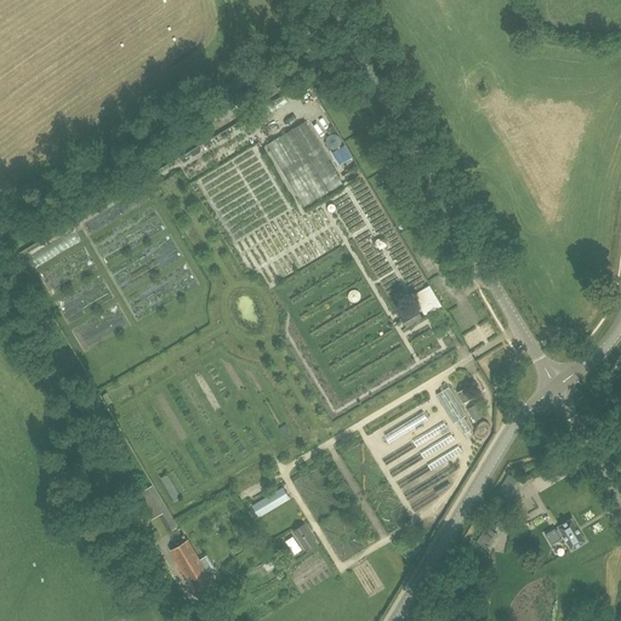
[(343,183),(313,134),(306,123),(267,146),(303,208),(325,194),(343,183)]
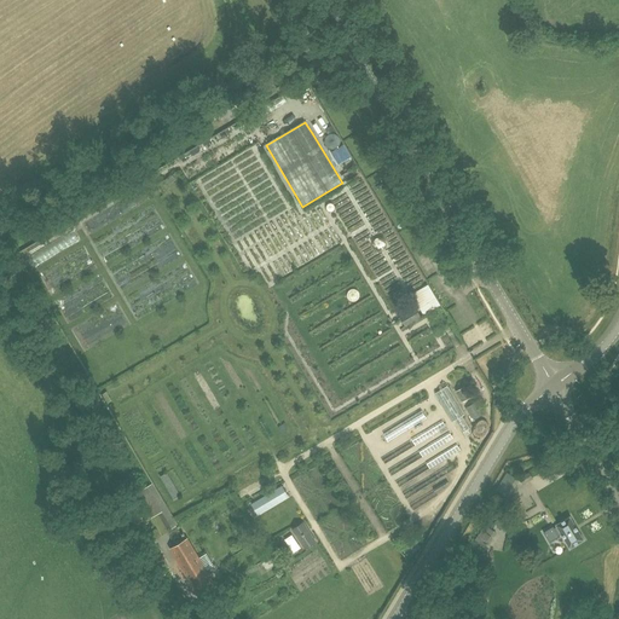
[(341,168),(358,161),(351,146),(335,154),(341,168)]
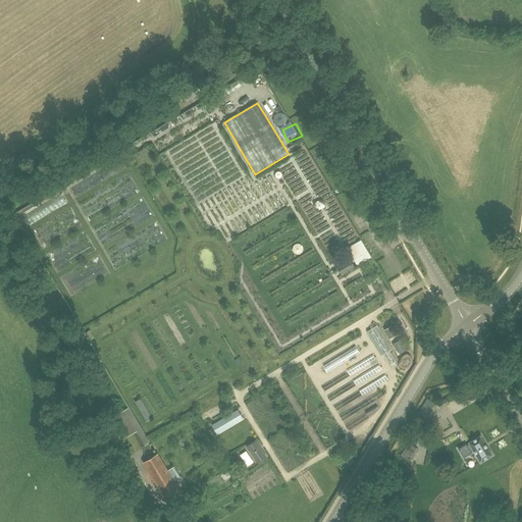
[(237,232),(292,206),(284,192),(282,193),(276,180),(207,213),(215,229),(221,226),(229,244),(240,239),(237,232)]
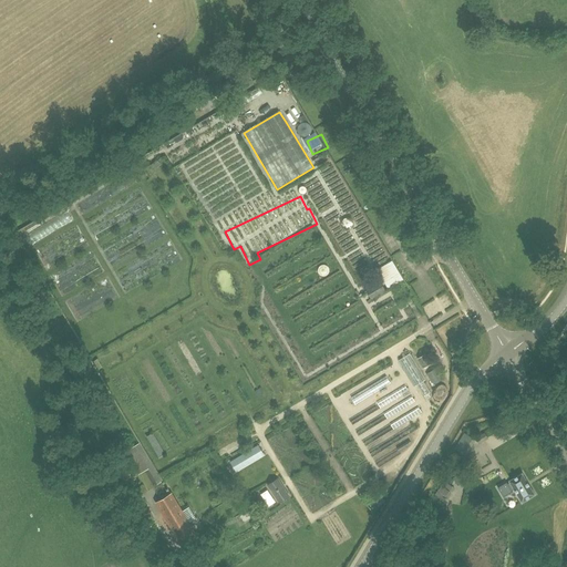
[(356,235),(342,240),(346,247),(358,241),(356,235)]
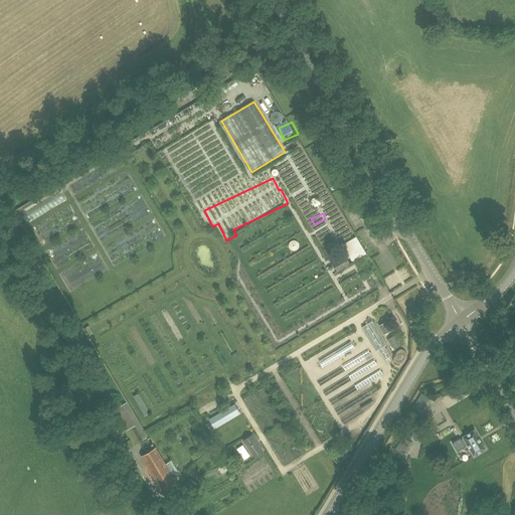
[(347,243),(355,265),(370,258),(362,237),(347,243)]
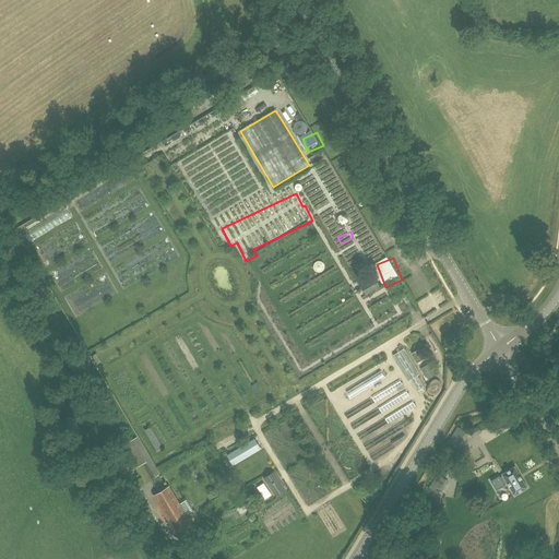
[(381,287),(375,276),(360,285),(367,295),(381,287)]
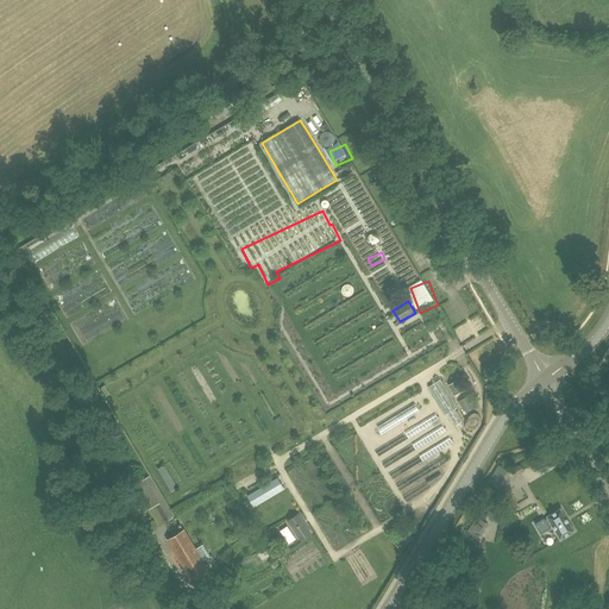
[(445,415),(449,414),(457,408),(440,380),(428,387),(445,415)]
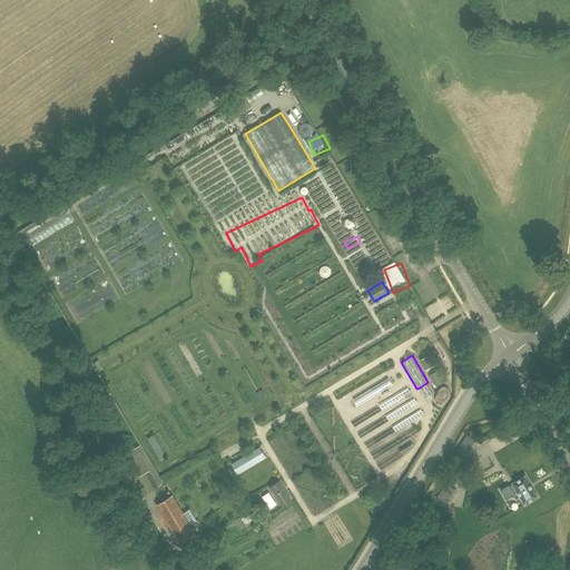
[(434,365),(428,355),(420,361),(425,370),(434,365)]
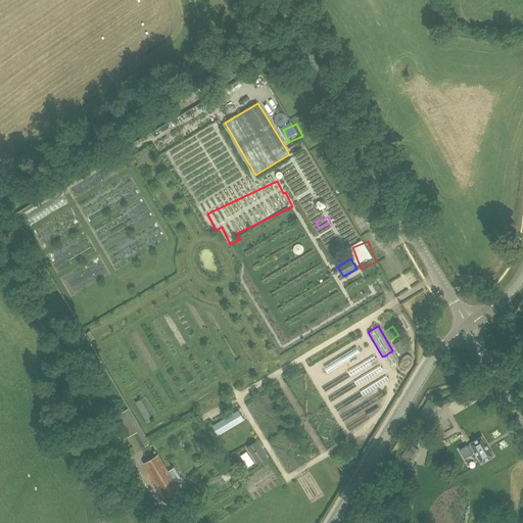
[(400,355),(410,349),(403,339),(393,345),(398,353),(399,353),(400,355)]
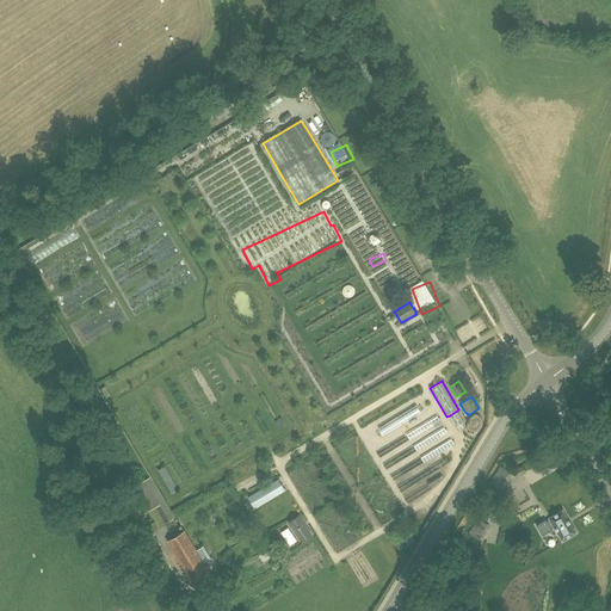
[(420,413),(417,406),(378,429),(383,436),(420,413)]
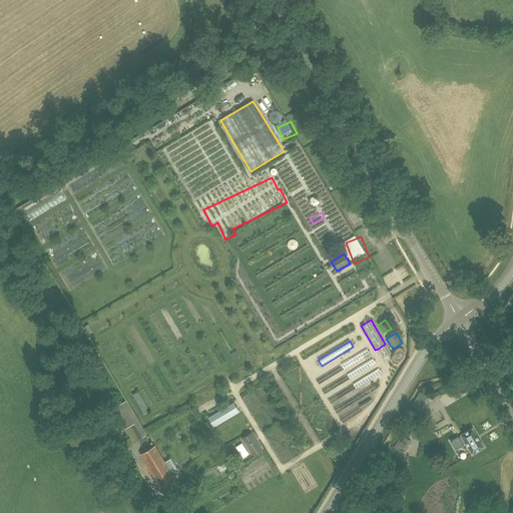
[(370,354),(367,349),(316,380),(319,385),(370,354)]
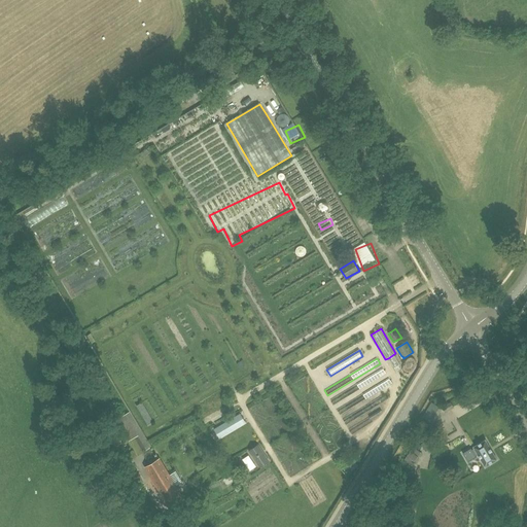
[(395,367),(401,371),(405,365),(398,362),(395,367)]
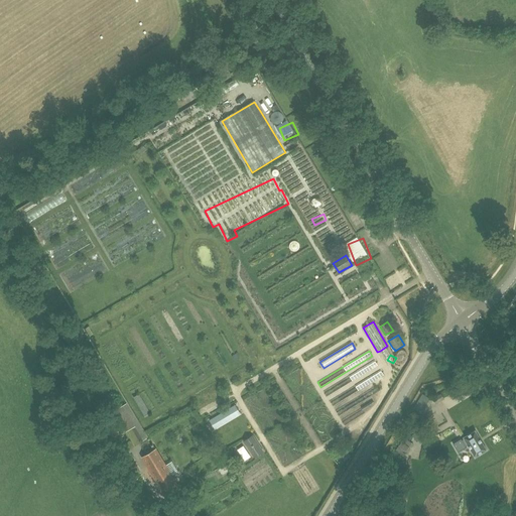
[(377,366),(375,361),(325,391),(327,396),(377,366)]
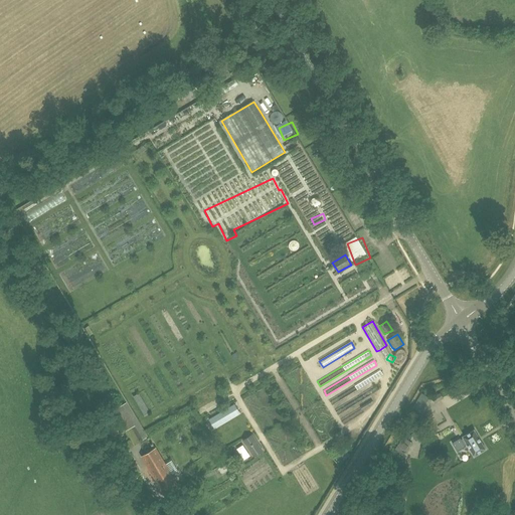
[(382,375),(380,369),(329,400),(332,405),(382,375)]
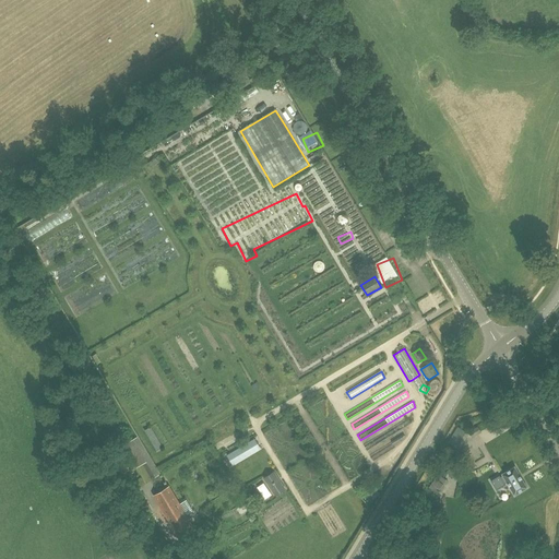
[(333,421),(341,419),(339,407),(330,409),(333,421)]
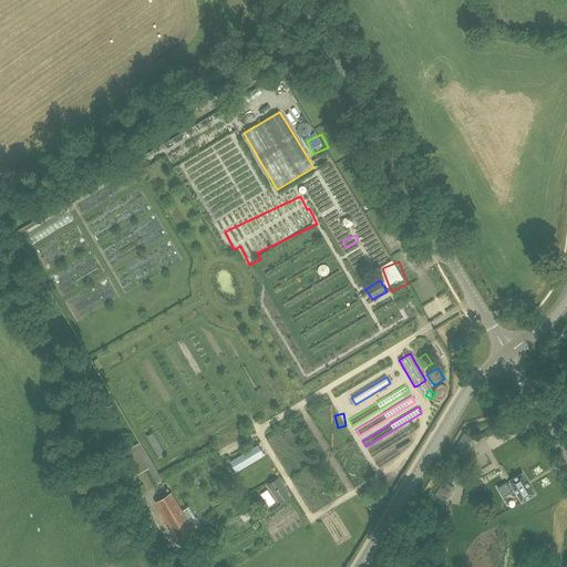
[(480,443),(488,439),(485,432),(476,437),(480,443)]
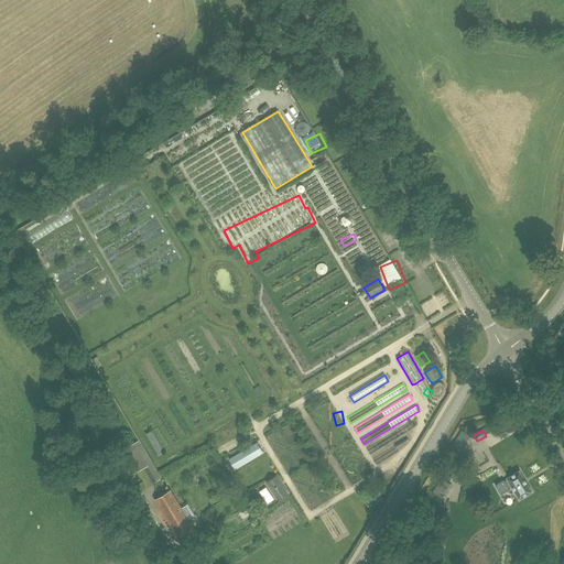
[(462,431),(453,446),(464,453),(473,437),(462,431)]
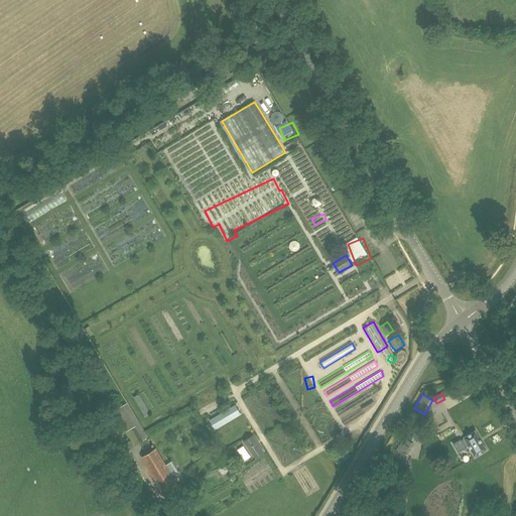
[(209,421),(215,431),(242,415),(235,405),(209,421)]
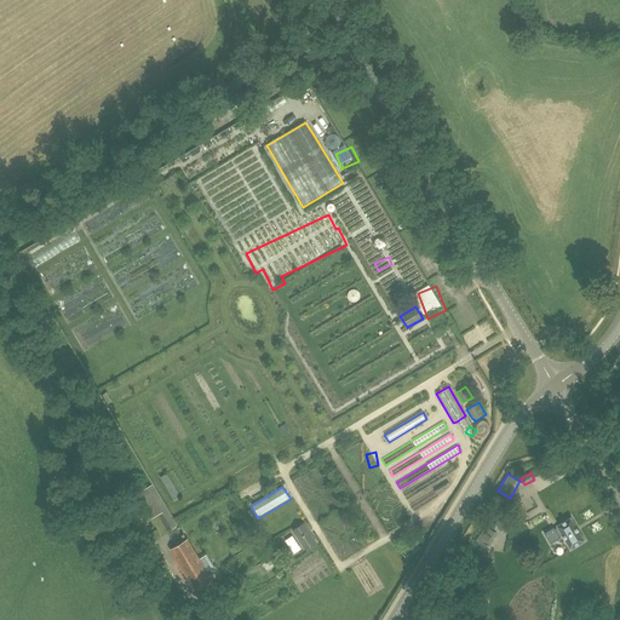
[(437,498),(435,492),(434,491),(411,505),(414,512),(437,498)]
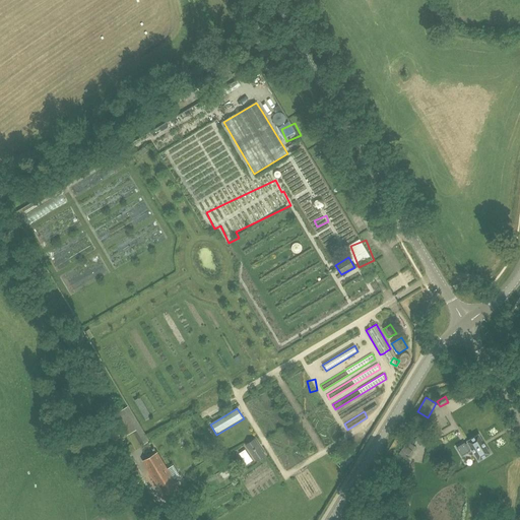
[(463,445),(468,455),(473,452),(478,460),(491,454),(478,435),(467,441),(468,442),(463,445)]
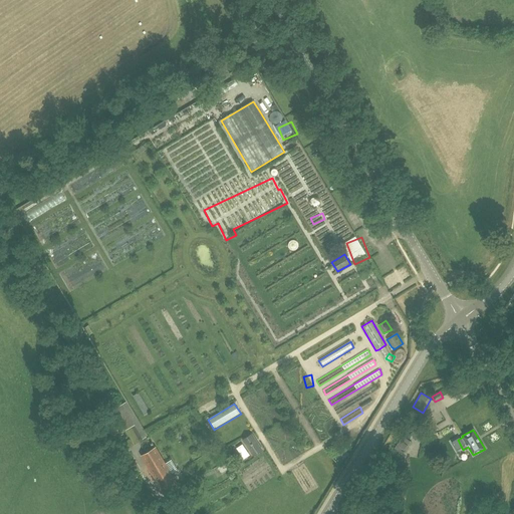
[(263,450),(252,433),(242,440),(253,457),(263,450)]
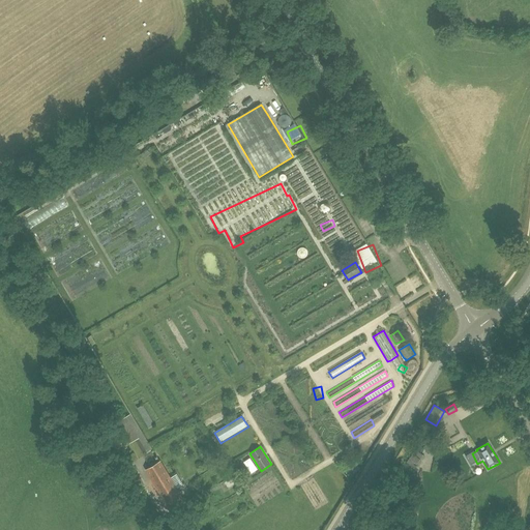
[(183,501),(159,462),(147,469),(171,508),(183,501)]
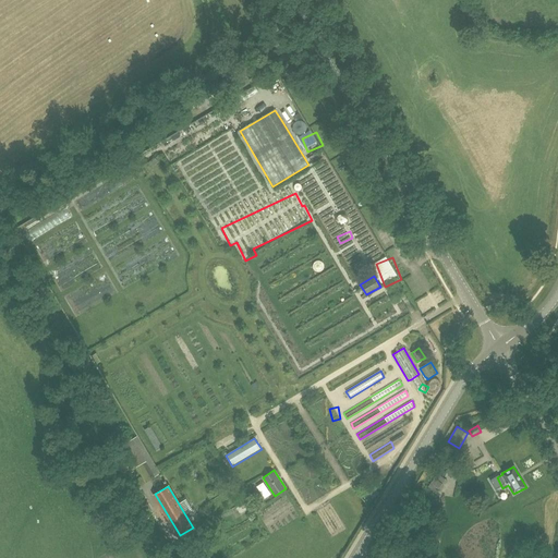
[(361,516),(367,512),(359,496),(353,498),(361,516)]
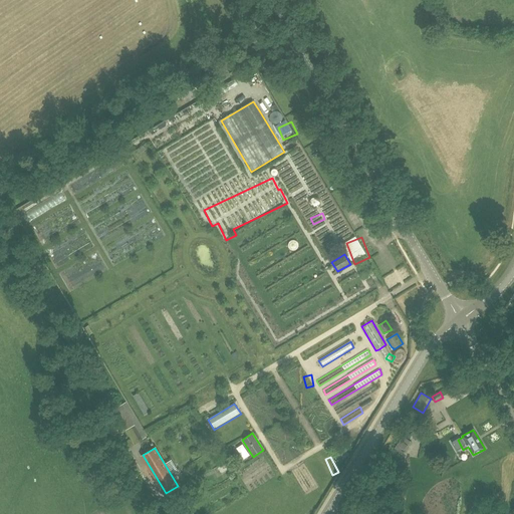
[(176,461),(171,463),(176,474),(181,471),(176,461)]
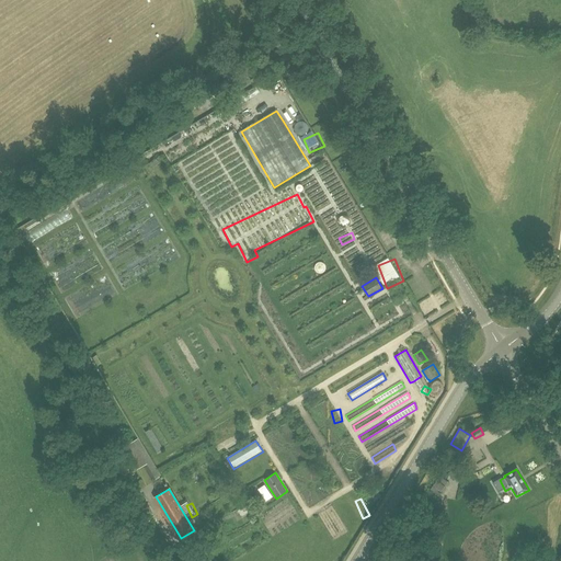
[(242,519),(253,514),(251,507),(240,513),(242,519)]
